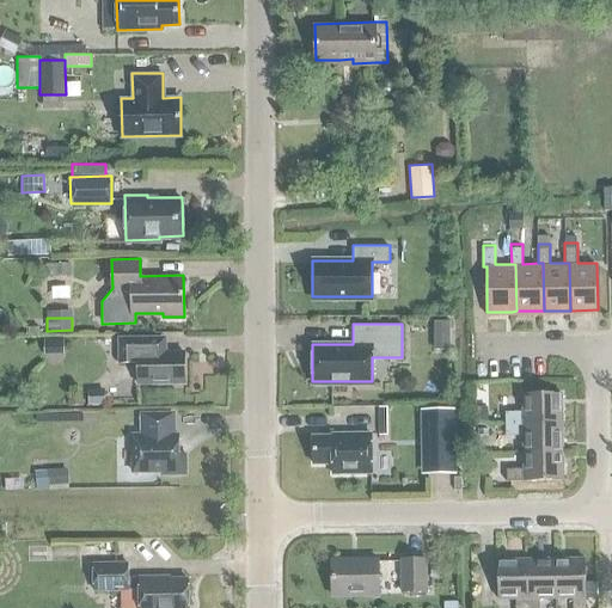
[(150,336),(118,336),(118,361),(138,361),(138,381),(184,381),(184,350),(167,350),(167,335),(150,336)]
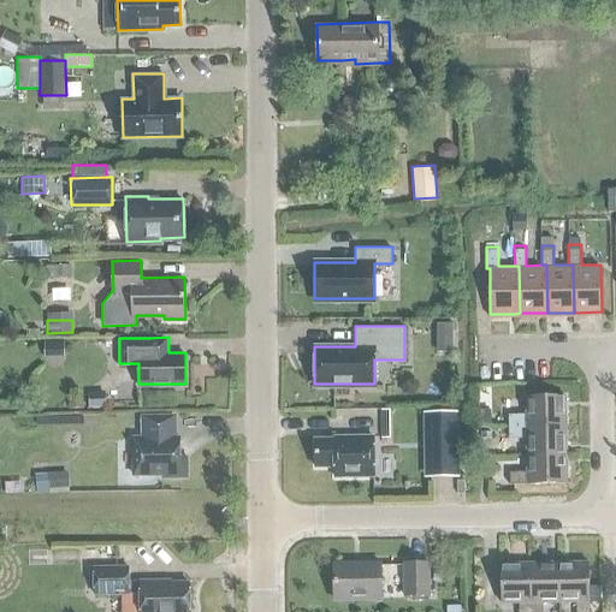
[(105,390),(88,390),(88,406),(105,405),(105,390)]
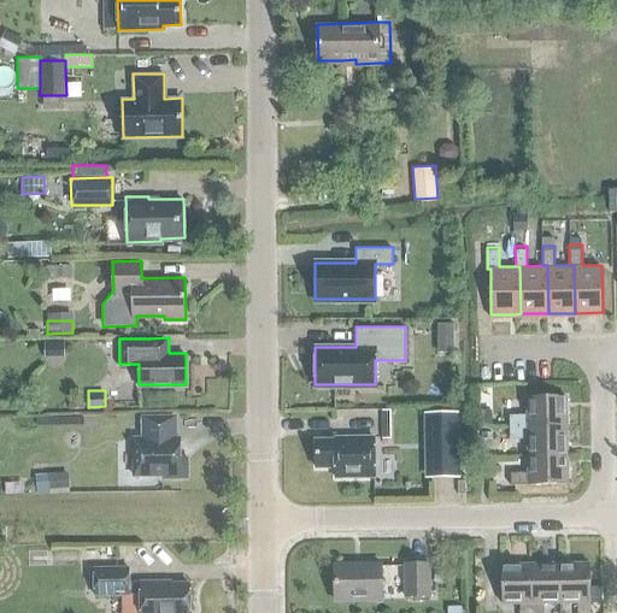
[(507,412),(507,424),(566,423),(565,393),(527,394),(527,412),(507,412)]
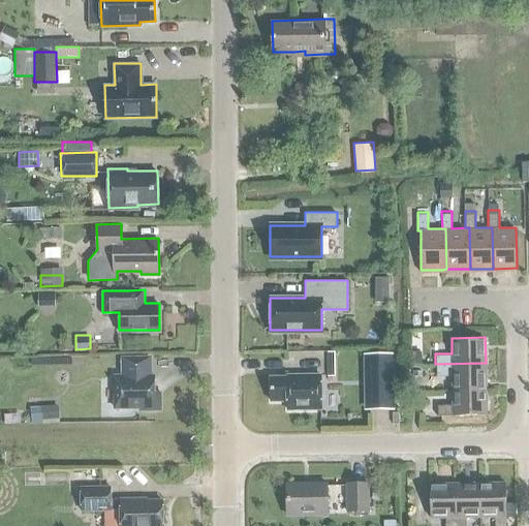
[(421,350),(409,350),(409,363),(422,363),(421,350)]
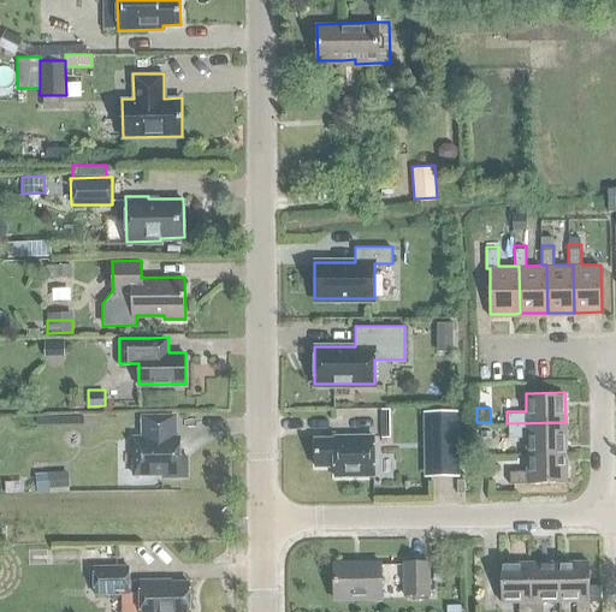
[(422,413),(424,475),(457,475),(456,413),(422,413)]
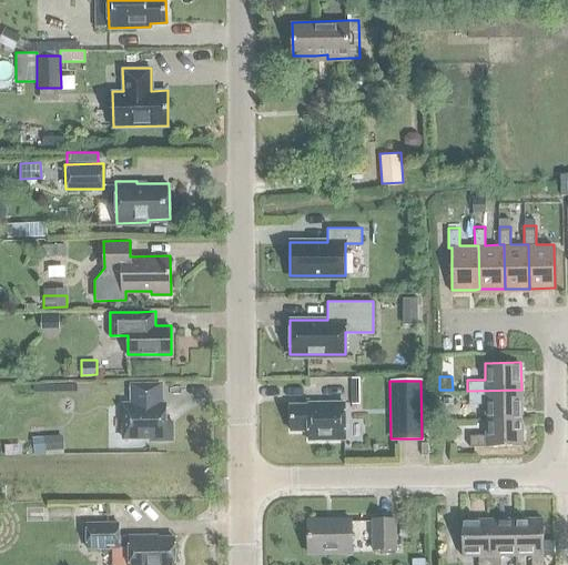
[(173,439),(172,420),(165,420),(165,402),(161,402),(161,382),(132,383),(132,406),(122,406),(123,435),(150,435),(150,439),(173,439)]
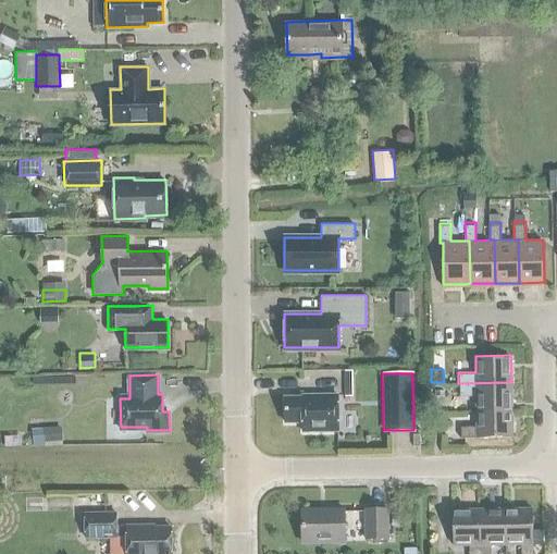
[(475,393),(477,408),(511,408),(511,382),(458,383),(458,393),(475,393)]
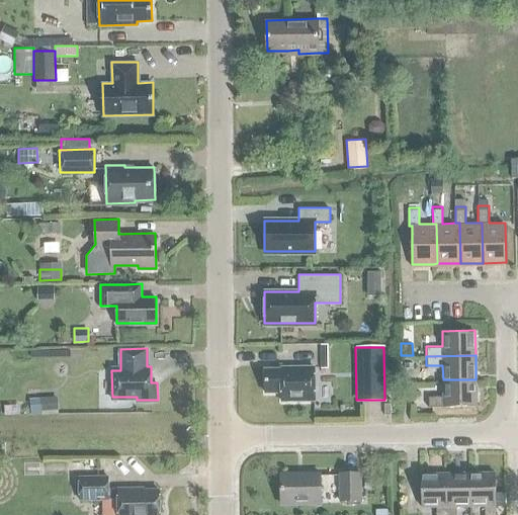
[(414,358),(402,359),(402,368),(415,368),(414,358)]
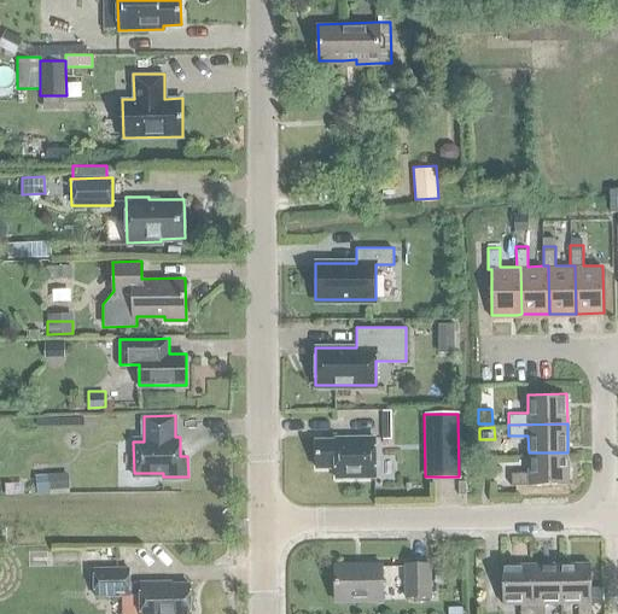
[(318,466),(337,466),(337,477),(375,475),(374,434),(347,436),(347,437),(316,438),(318,466)]
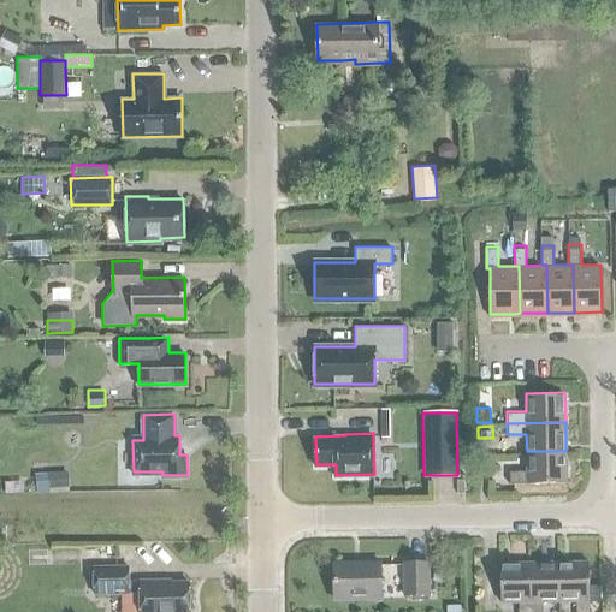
[(566,451),(527,451),(527,468),(509,469),(509,481),(527,480),(527,481),(567,480),(566,451)]
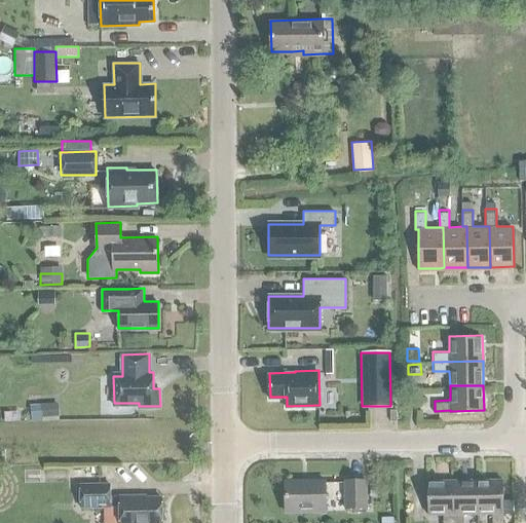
[(58,402),(40,403),(41,416),(59,415),(58,402)]
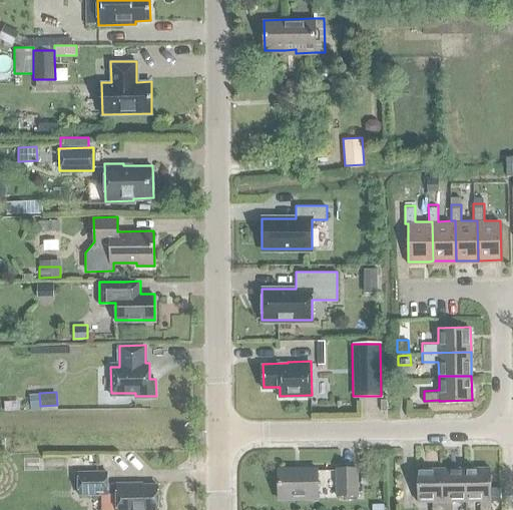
[(465,466),(441,467),(441,509),(451,509),(451,499),(466,498),(465,466)]
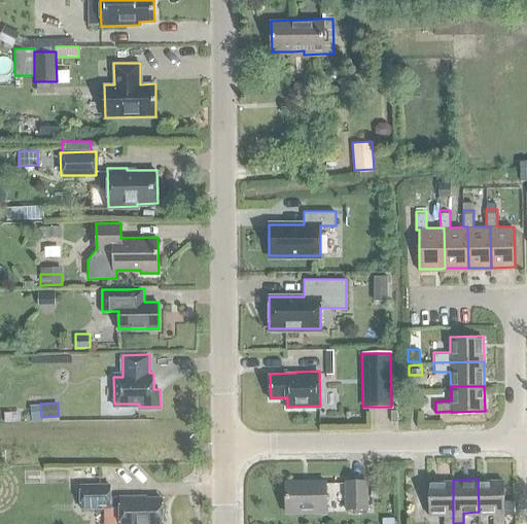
[(502,479),(478,479),(479,512),(493,512),(492,523),(502,523),(503,523),(502,514),(502,512),(503,512),(502,479)]
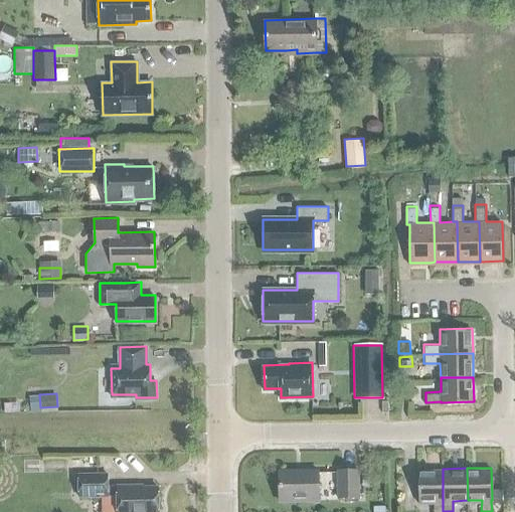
[(443,511),(443,469),(418,470),(419,502),(434,502),(434,511),(443,511)]
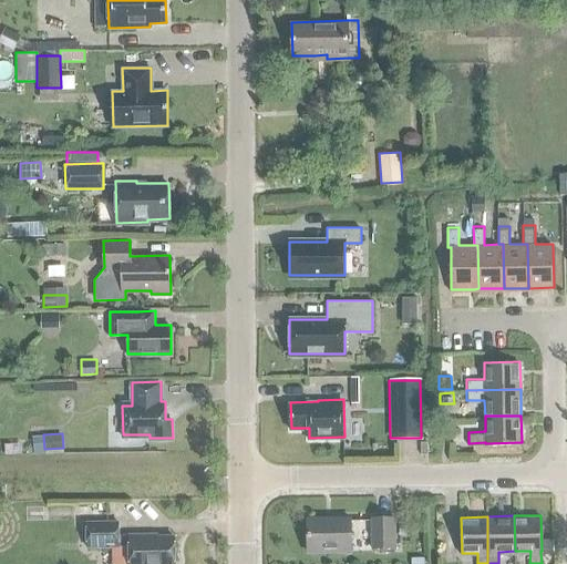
[(309,519),(309,553),(351,552),(351,519),(309,519)]
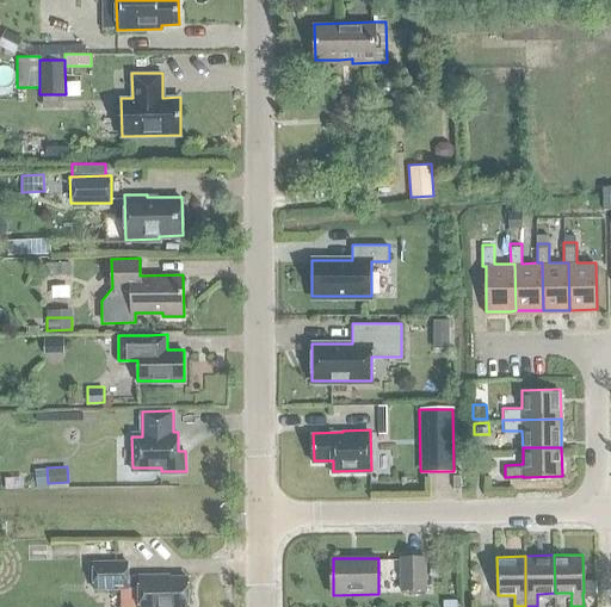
[(401,592),(426,592),(425,558),(401,558),(401,592)]
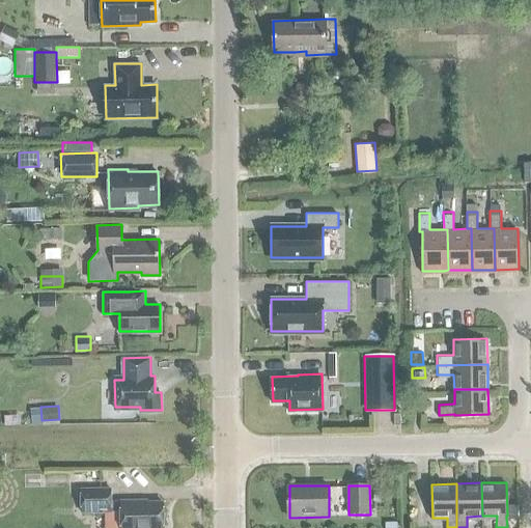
[(123,510),(123,527),(165,527),(165,501),(142,501),(142,499),(112,500),(112,488),(83,488),(83,511),(123,510)]
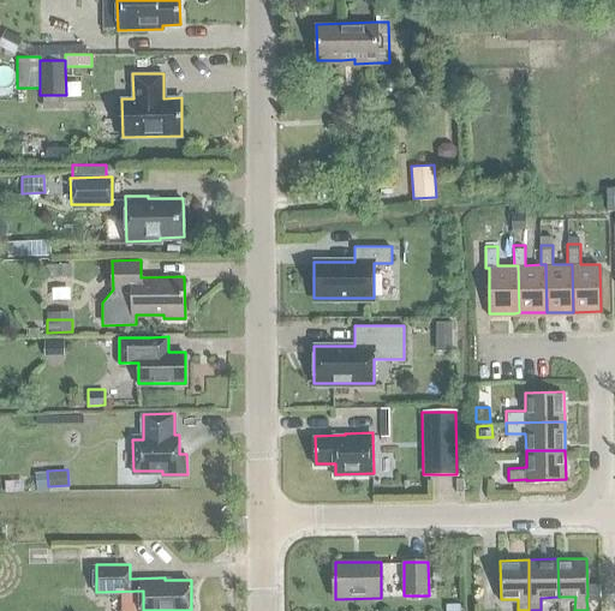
[(601,599),(586,599),(587,610),(601,610),(601,599)]
